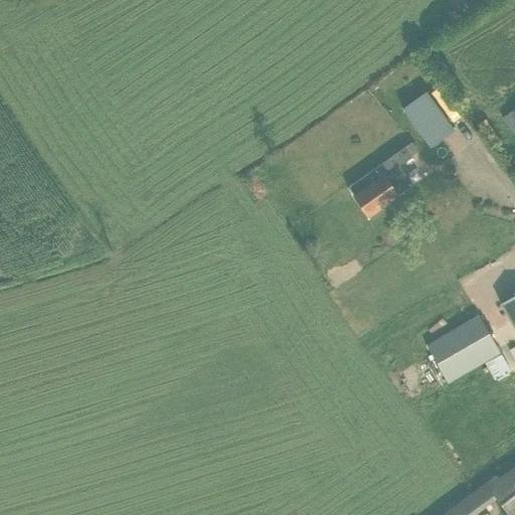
[(426,92),(402,109),(430,147),(443,138),(430,119),(441,111),(426,92)]
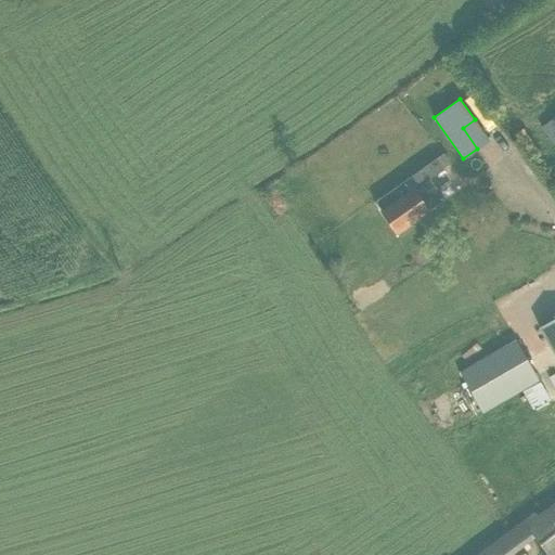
[(443,168),(436,158),(374,203),(375,204),(376,204),(382,211),(381,211),(396,233),(443,199),(429,179),(443,168)]
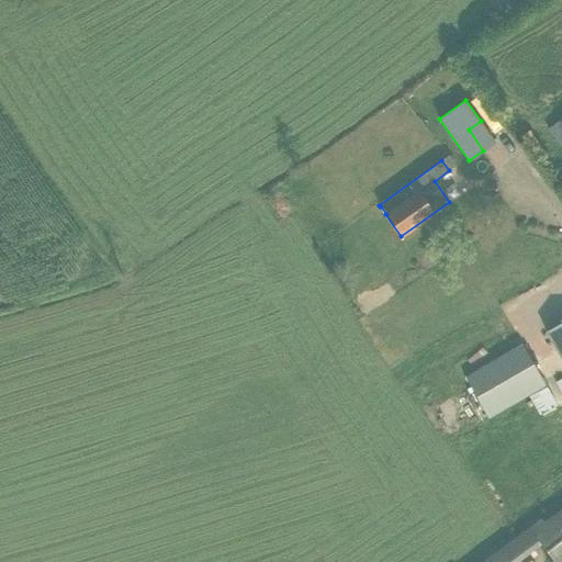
[(561,321),(546,332),(561,360),(561,321)]
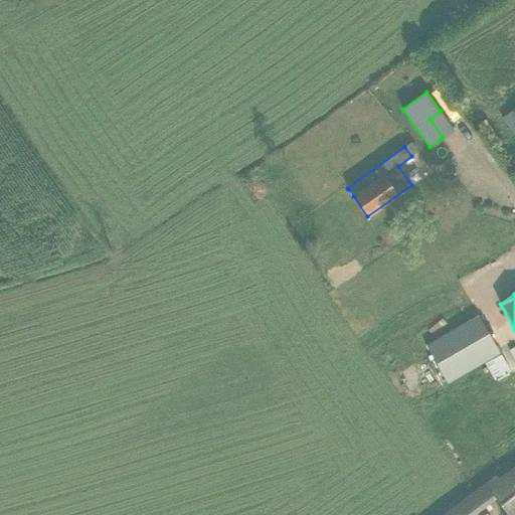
[(478,316),(425,346),(446,381),(498,351),(478,316)]
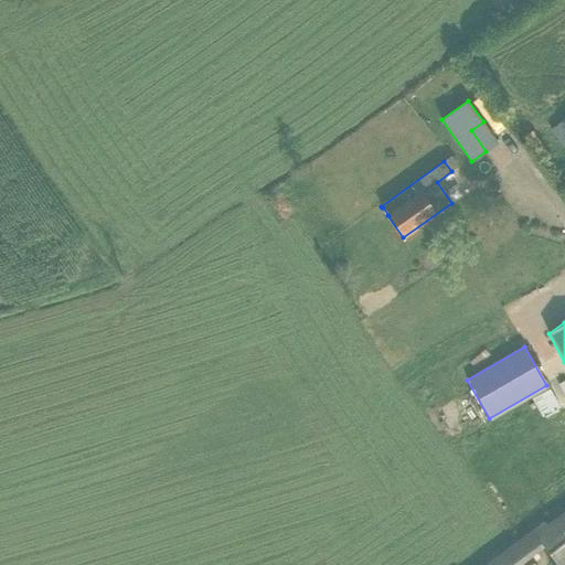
[(556,564),(564,564),(564,510),(547,524),(544,520),(531,530),(544,548),(556,564)]
